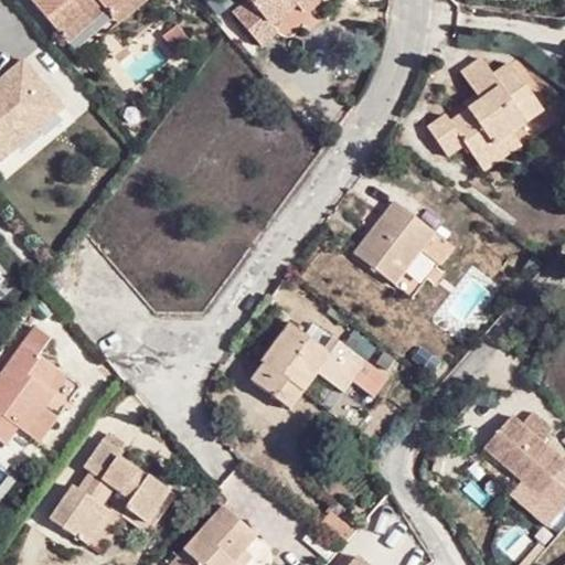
[(31,0),(57,32),(78,18),(82,11),(83,7),(86,4),(91,1),(95,0),(99,0),(105,6),(107,8),(116,0),(31,0)]
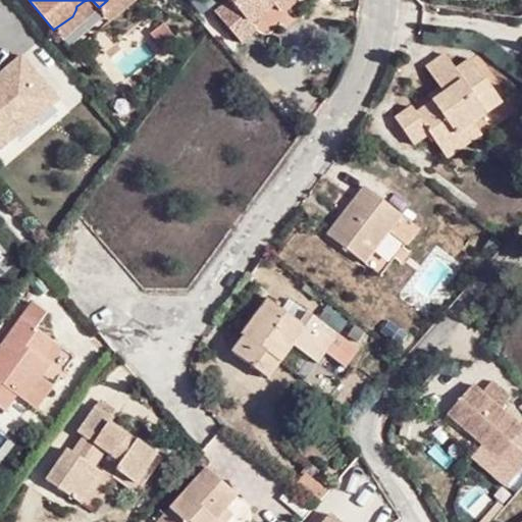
[(60,38),(99,7),(97,5),(92,0),(88,0),(84,1),(80,4),(76,6),(75,10),(72,16),(53,30),(60,38)]
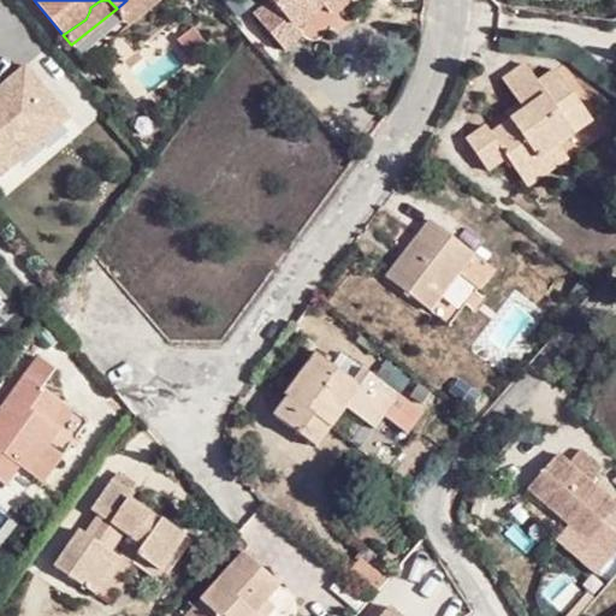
[(144,0),(126,0),(117,9),(118,9),(125,16),(144,0)]
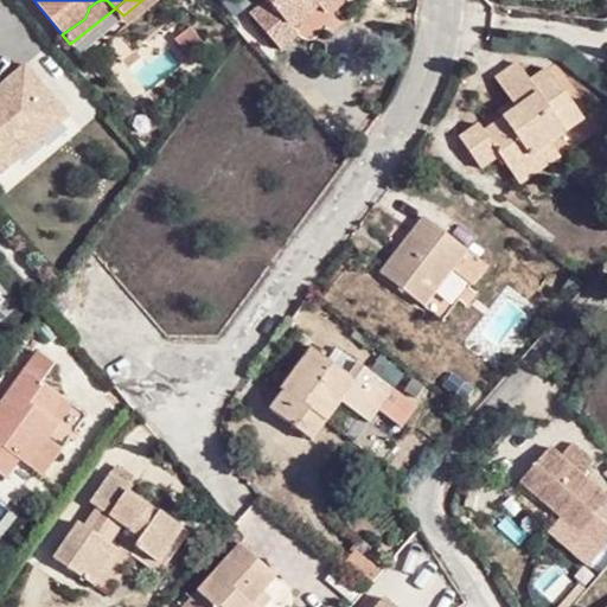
[(288,26),(314,4),(318,0),(262,0),(247,13),(278,50),(295,36),(288,26)]
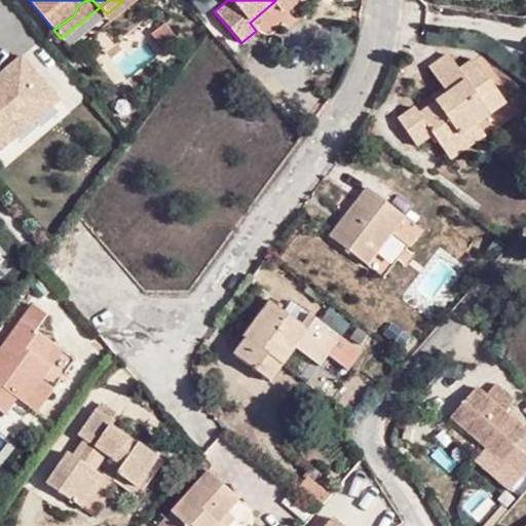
[(290,0),(275,0),(272,3),(278,10),(290,0)]
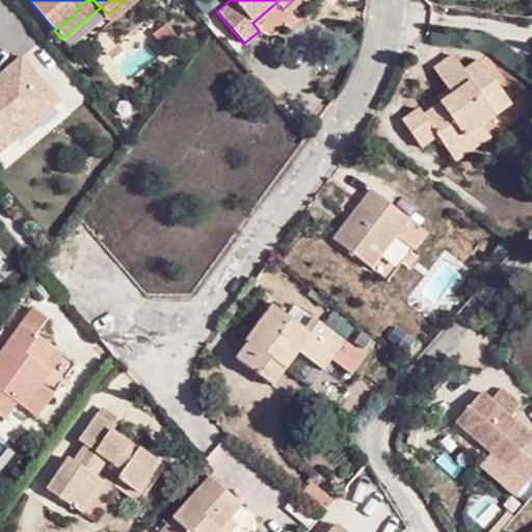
[(417,108),(401,120),(419,147),(437,137),(446,150),(479,125),(510,105),(479,57),(461,70),(451,53),(431,68),(445,88),(450,95),(437,104),(422,114),(417,108)]
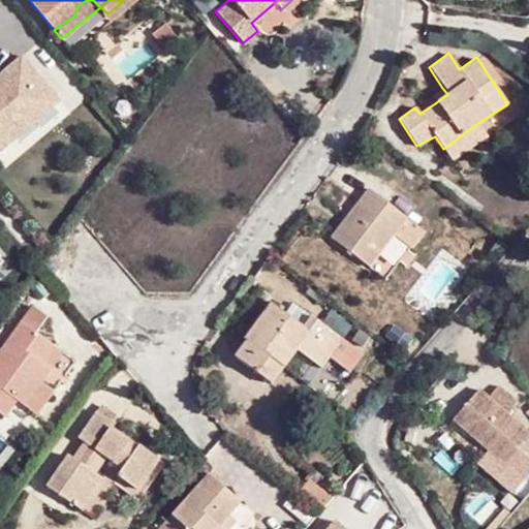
[(0,69),(0,154),(61,101),(19,54),(0,69)]
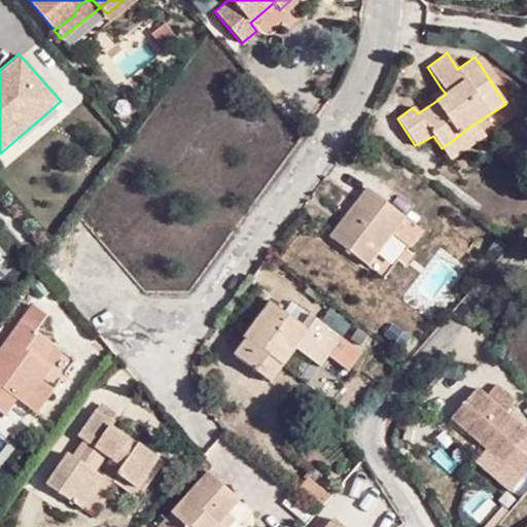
[(429,96),(433,103),(446,94),(441,88),(429,96)]
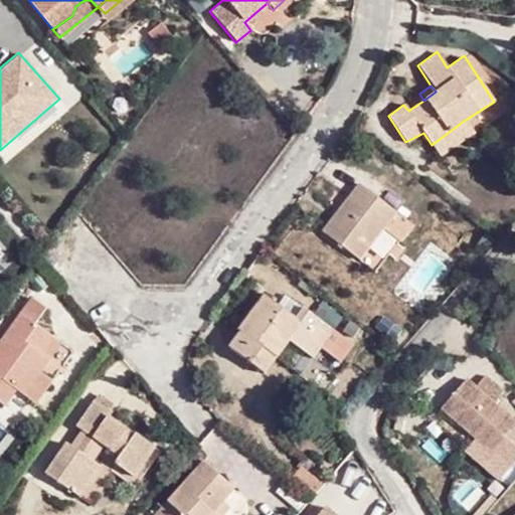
[(473,134),(464,121),(432,145),(439,156),(473,134)]
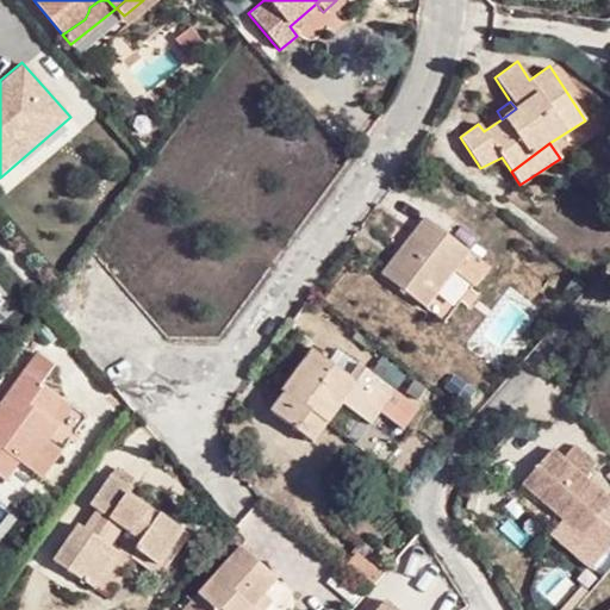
[(423,217),(381,274),(425,306),(468,253),(423,217)]
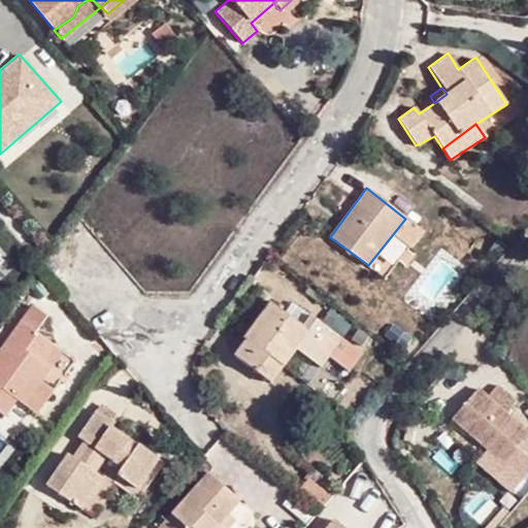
[(269,383),(294,350),(307,331),(297,323),(268,301),(241,337),(245,340),(233,356),(269,383)]
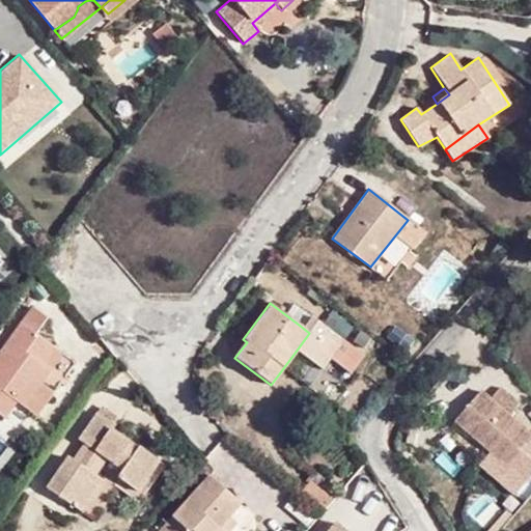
[(24,314),(0,345),(0,413),(5,408),(12,398),(21,403),(30,391),(40,378),(32,371),(46,354),(27,340),(39,326),(24,314)]
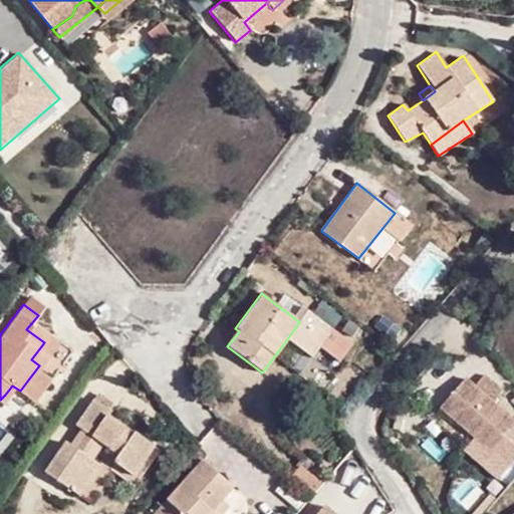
[(296,305),(289,314),(299,322),(286,340),(306,355),(326,328),(296,305)]
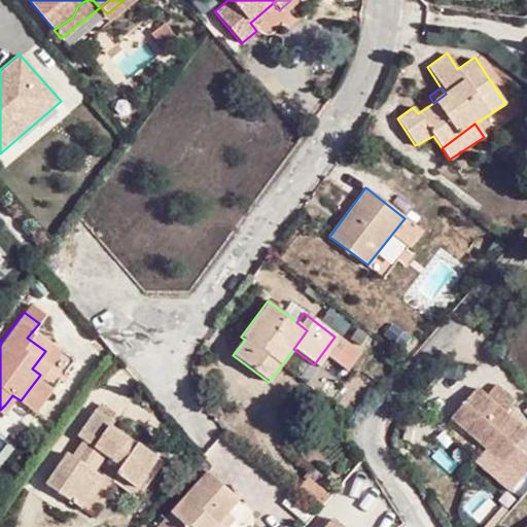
[(32,369),(40,375),(54,358),(45,351),(32,369)]
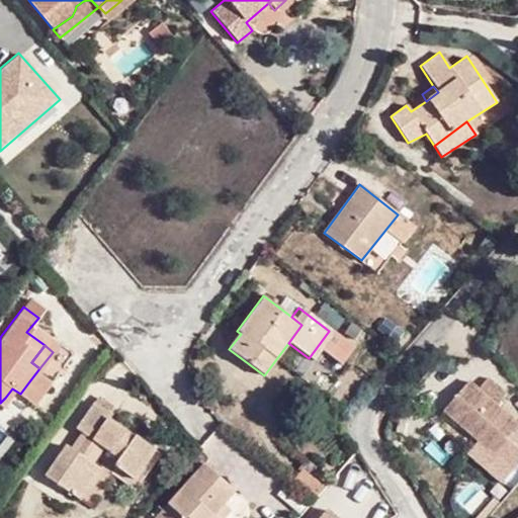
[(39,368),(29,381),(45,393),(68,363),(53,352),(39,368)]
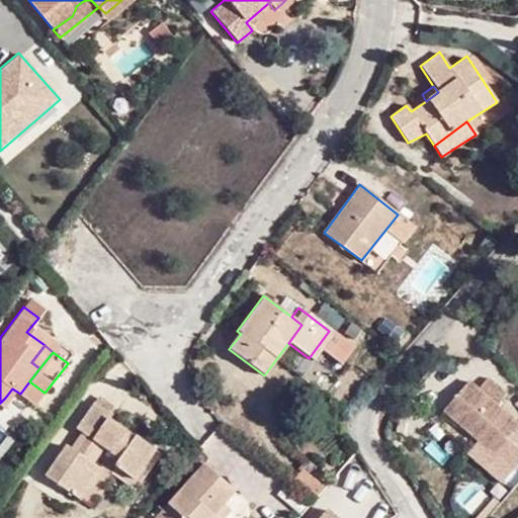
[(483,371),(472,383),(492,400),(502,389),(483,371)]
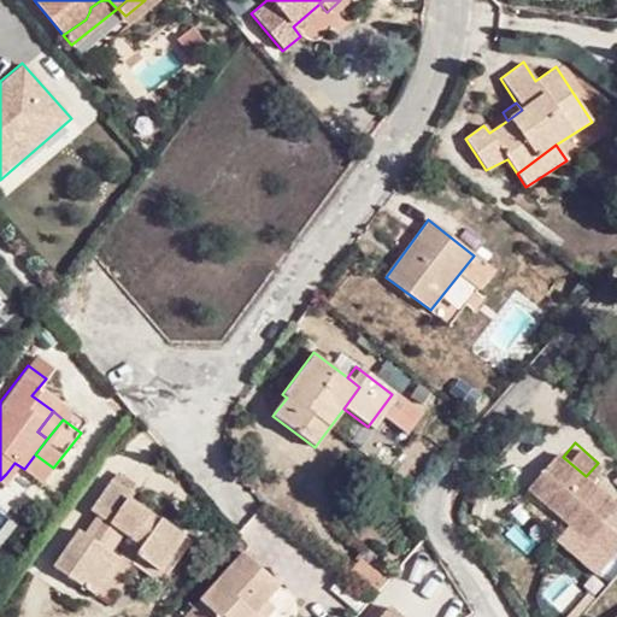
[(554,448),(523,485),(586,539),(616,503),(586,476),(563,457),(554,448)]
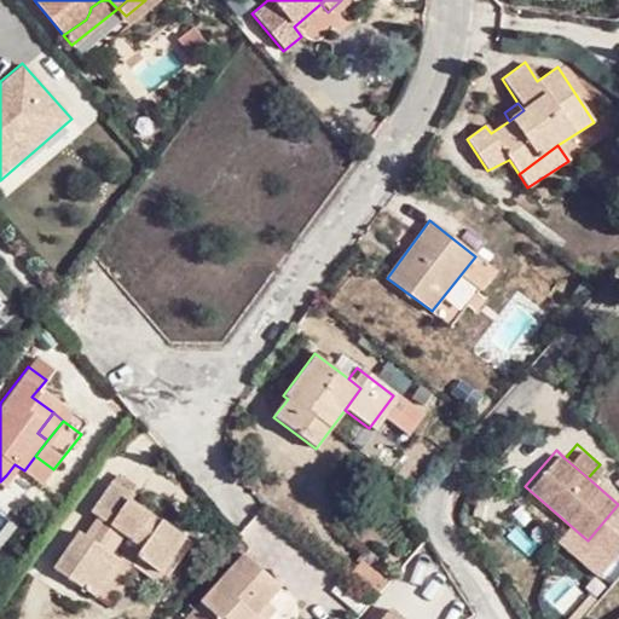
[(32,496),(53,469),(35,456),(24,470),(15,464),(6,475),(32,496)]
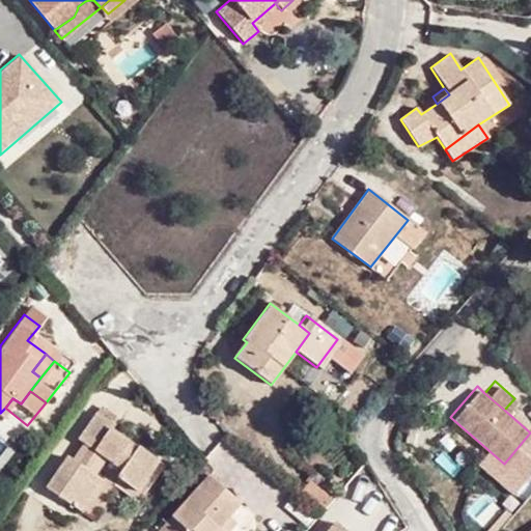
[(66,457),(45,487),(81,511),(103,480),(94,476),(106,459),(120,470),(115,477),(137,492),(159,457),(138,444),(137,446),(111,428),(113,424),(96,413),(77,441),(81,444),(90,449),(79,466),(70,459),(66,457)]
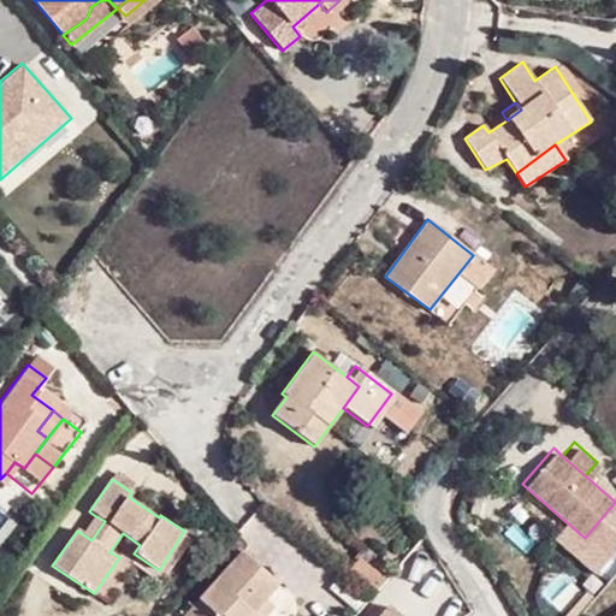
[(94,515),(81,533),(92,540),(105,521),(94,515)]
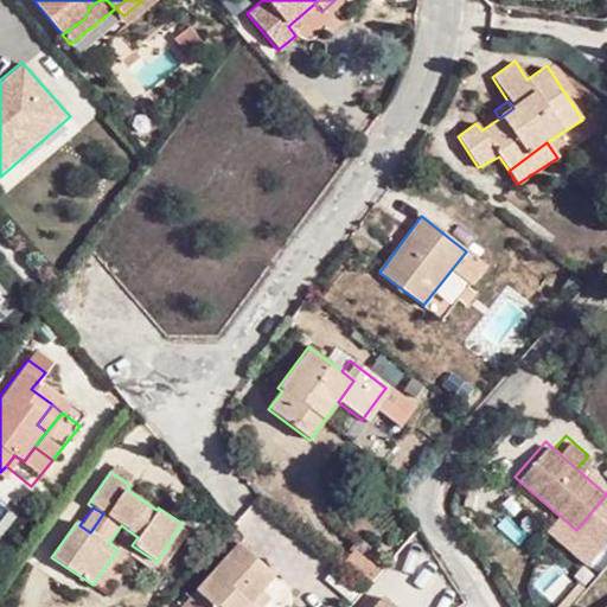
[(237,541),(195,590),(211,606),(254,606),(249,604),(275,575),(237,541)]
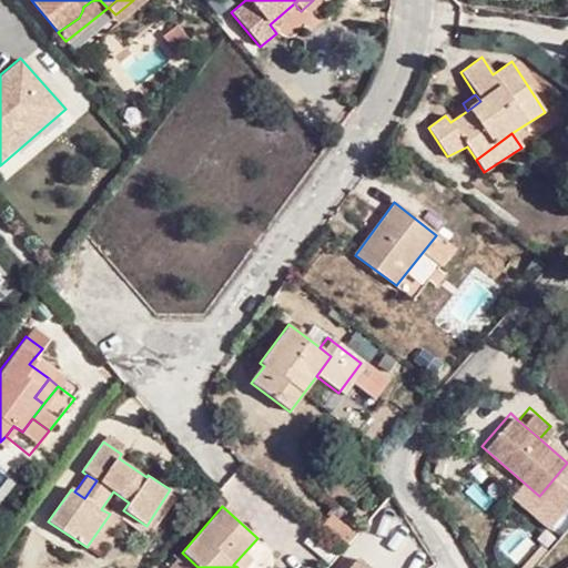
[(322,521),(346,545),(357,531),(332,510),(322,521)]
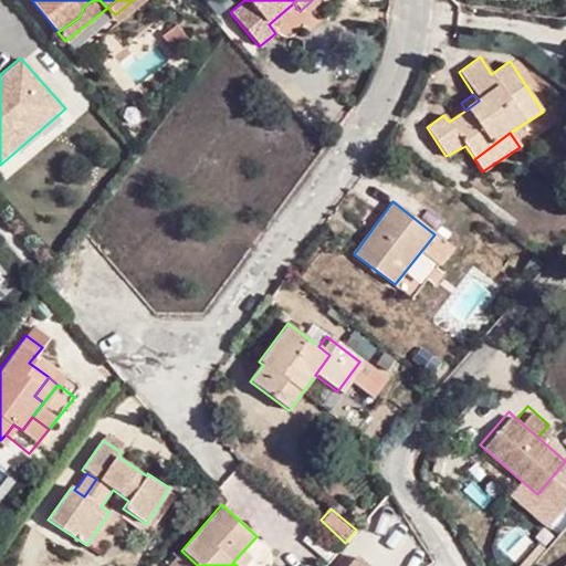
[(357,565),(363,561),(344,544),(323,565),(357,565)]
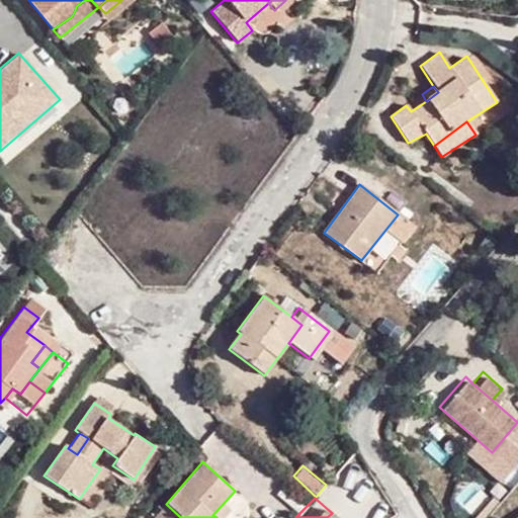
[(180,517),(166,504),(153,517),(180,517)]
